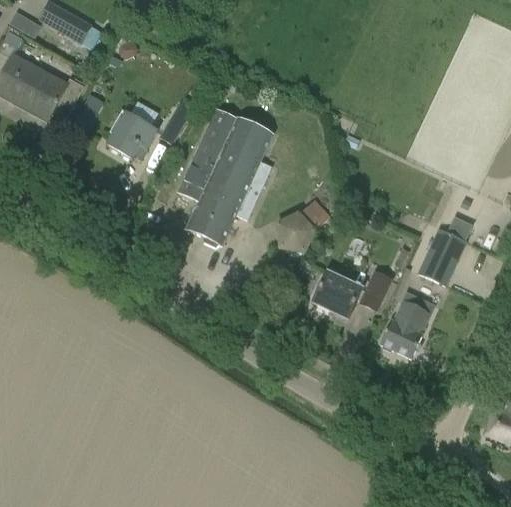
[(92,25),(51,2),(41,20),(82,43),(92,25)]
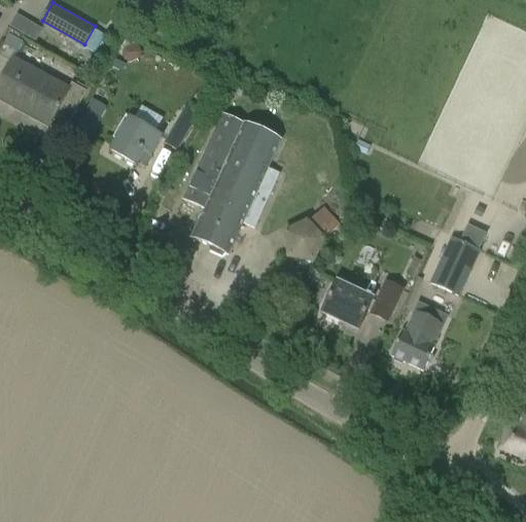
[(0,98),(49,126),(54,118),(67,126),(88,89),(72,80),(69,84),(13,55),(0,79),(0,98)]
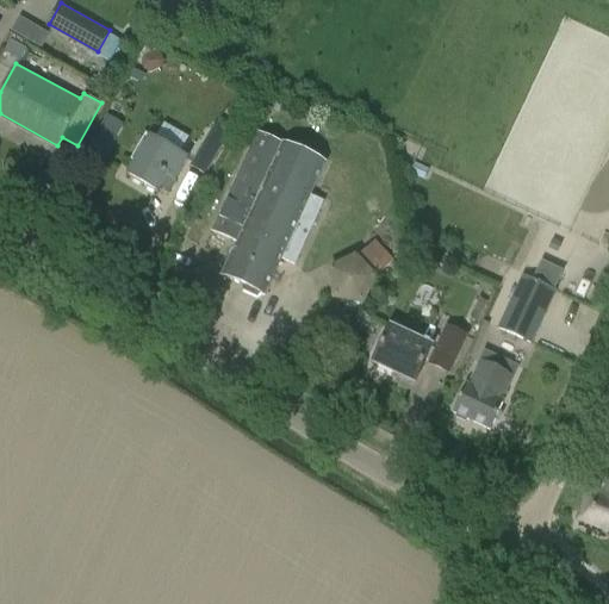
[(206,172),(231,129),(213,120),(191,162),(206,172)]
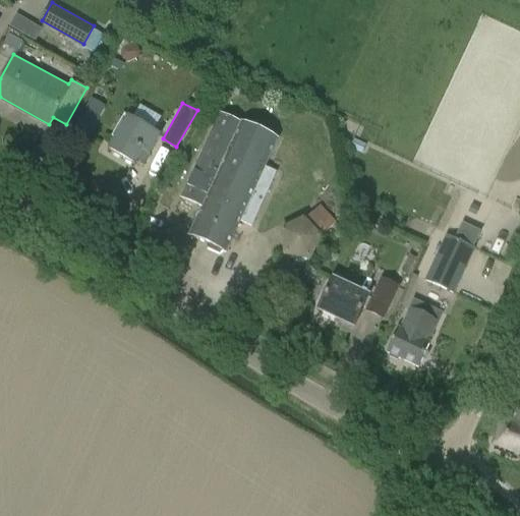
[(279,135),(220,111),(187,179),(181,194),(203,205),(189,232),(226,249),(240,218),(251,223),(278,169),(267,164),(279,135)]
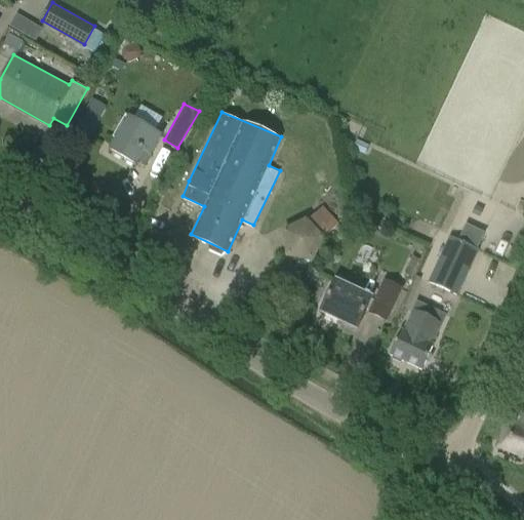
[(135,161),(144,148),(152,152),(163,133),(129,115),(111,147),(135,161)]
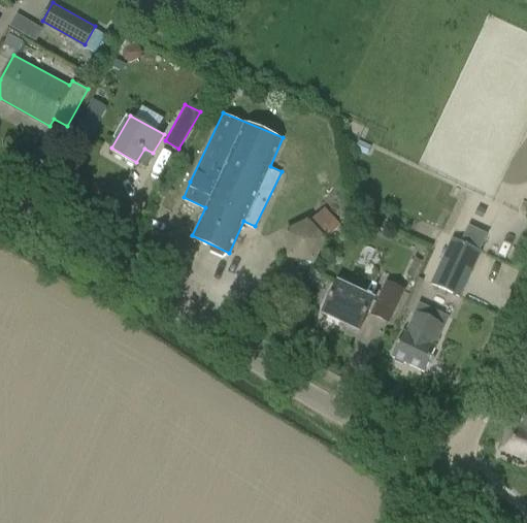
[(323,238),(340,222),(324,205),(307,222),(288,231),(291,254),(314,258),(323,238)]
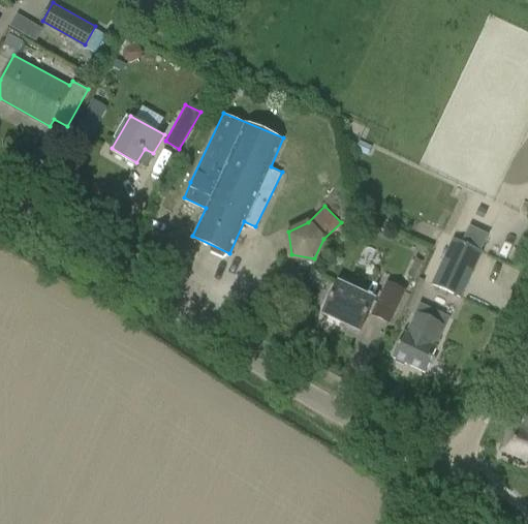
[(486,250),(453,235),(431,281),(464,297),(486,250)]
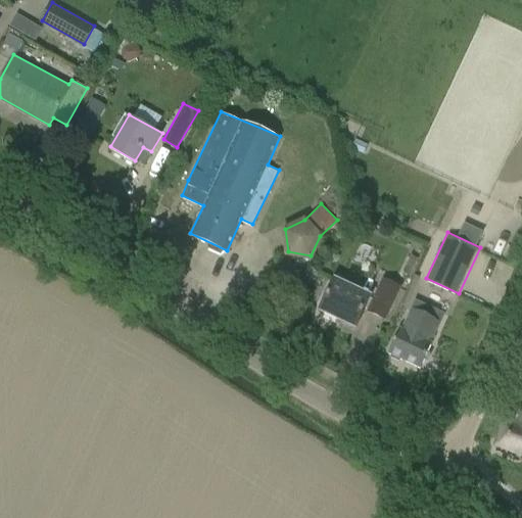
[(367,309),(386,318),(401,284),(382,275),(367,309)]
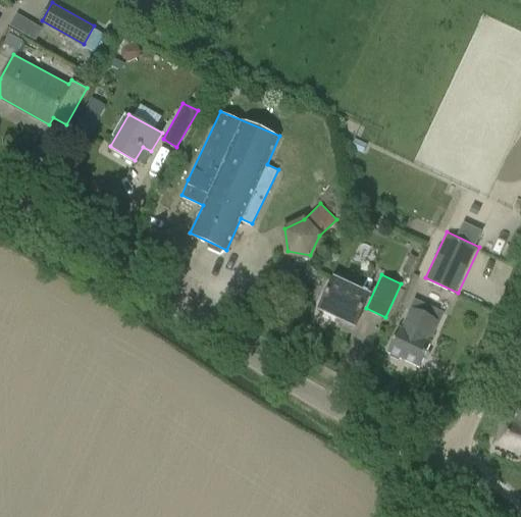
[(355,326),(371,293),(334,275),(318,309),(355,326)]
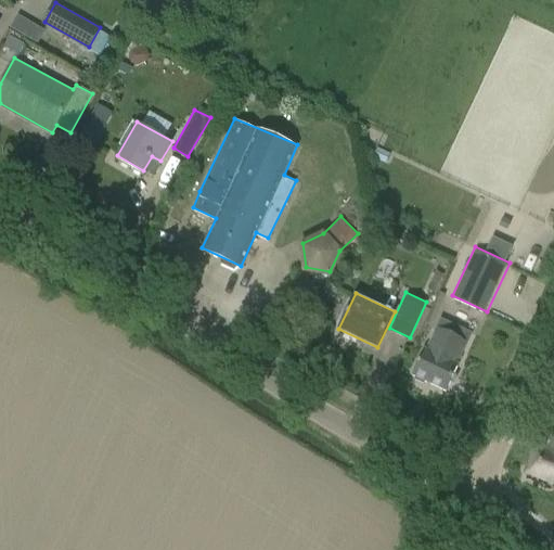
[(425,347),(412,372),(445,388),(458,363),(455,362),(472,331),(446,318),(430,350),(425,347)]
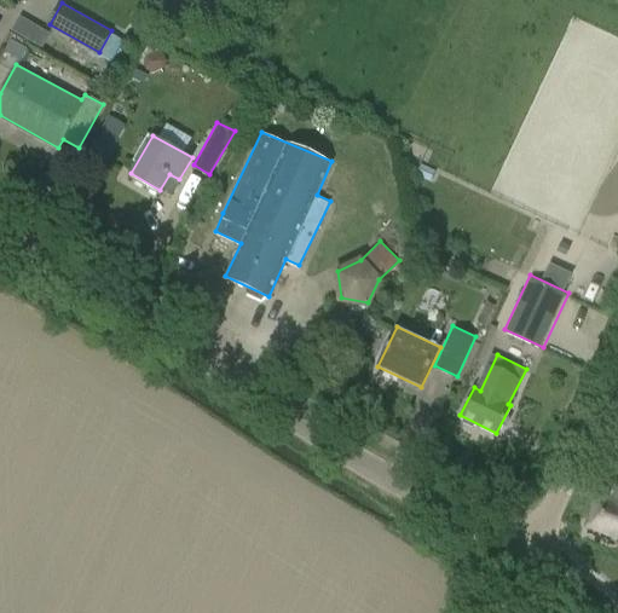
[(617,434),(584,525),(617,537),(617,434)]
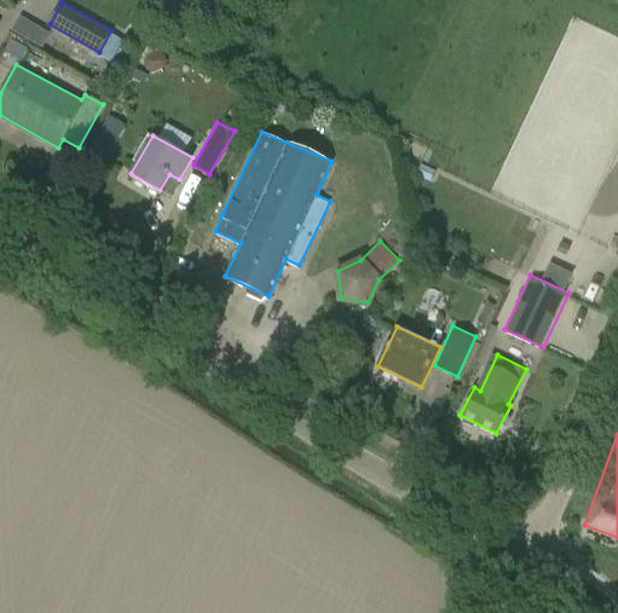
[(508,602),(500,597),(496,602),(506,607),(508,602)]
